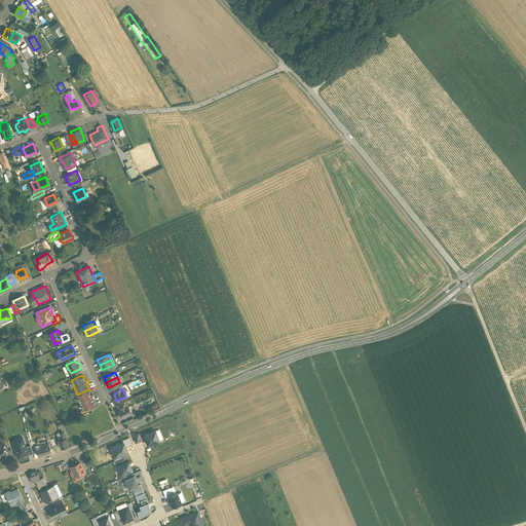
[(77,395),(76,396),(82,409),(88,407),(95,405),(92,399),(94,398),(92,395),(90,396),(88,389),(77,395)]
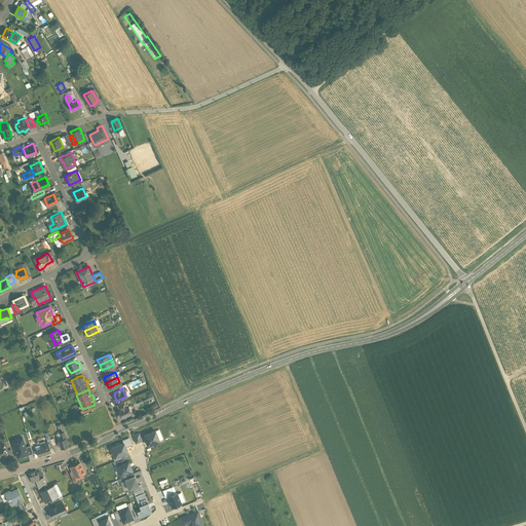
[(124,401),(116,405),(119,410),(126,406),(124,401)]
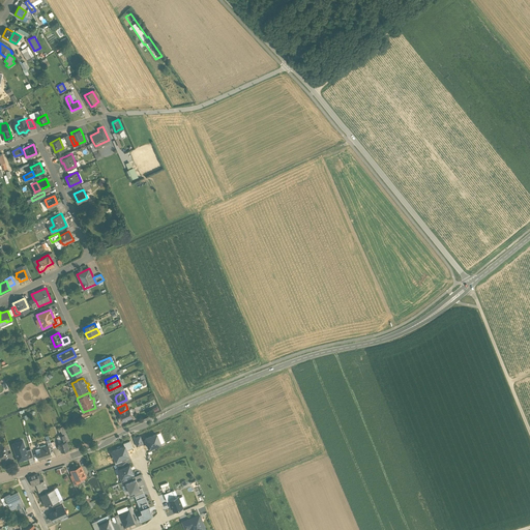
[(120,413),(119,413),(120,415),(120,416),(121,416),(121,417),(121,418),(122,420),(131,416),(128,409),(120,413)]
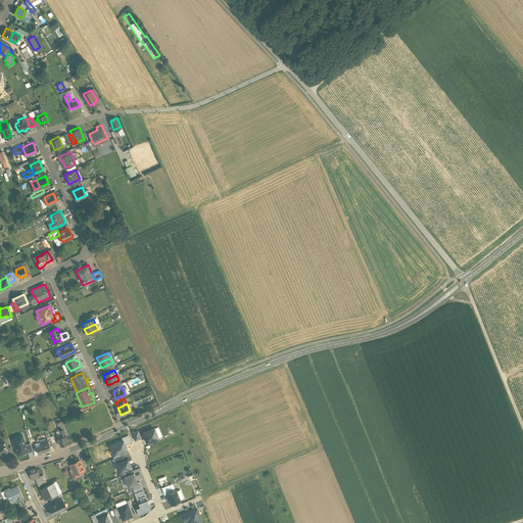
[(65,428),(62,421),(61,422),(63,424),(60,426),(61,429),(62,429),(64,435),(65,435),(65,436),(68,435),(65,428)]
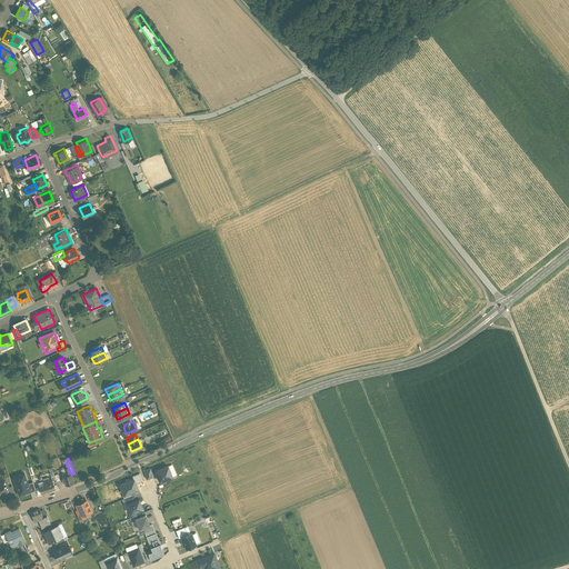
[(156,471),(160,481),(172,477),(168,466),(156,471)]
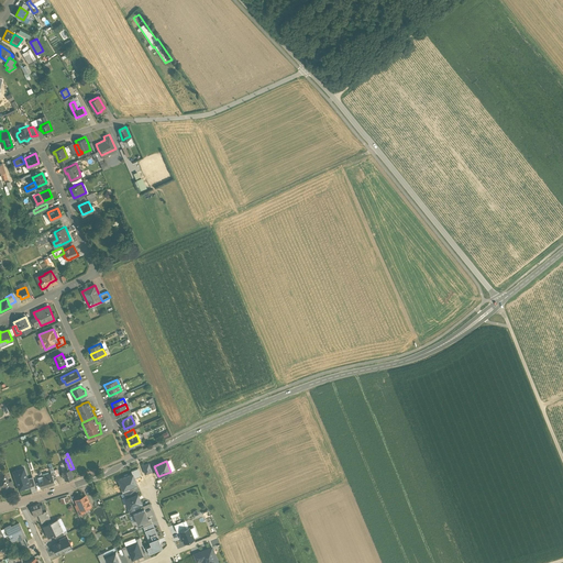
[(142,466),(145,474),(152,472),(148,463),(142,466)]
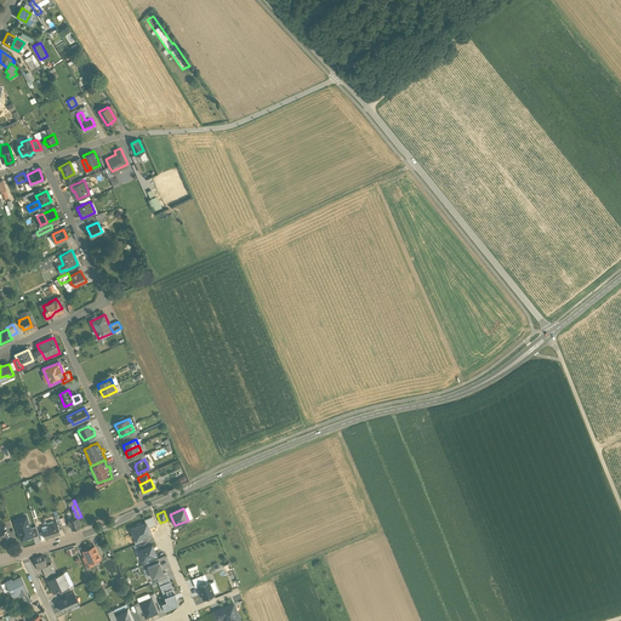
[(15,520),(21,541),(33,536),(30,529),(27,517),(15,520)]
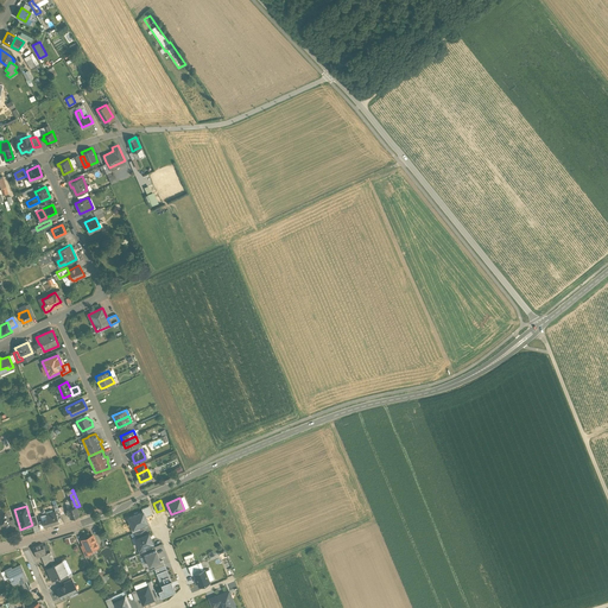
[(68,510),(67,510),(68,512),(67,512),(67,514),(69,514),(70,518),(78,515),(76,507),(76,506),(75,506),(71,508),(68,510)]
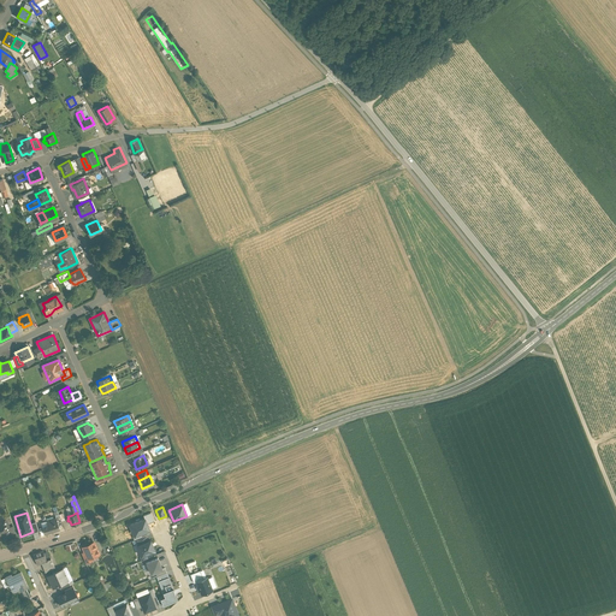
[(144,519),(147,523),(154,521),(150,513),(143,515),(144,519)]
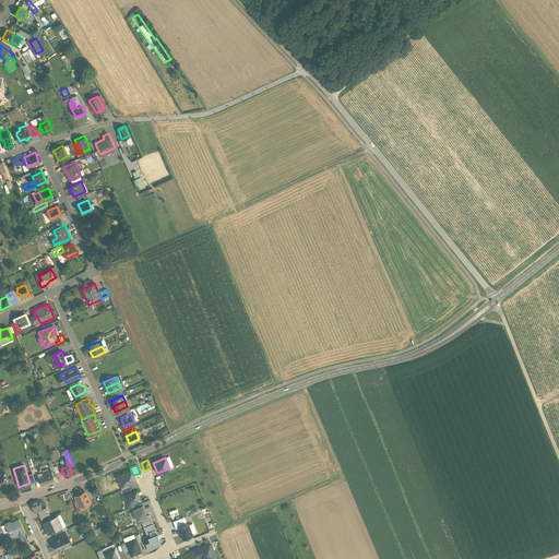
[(6,470),(0,471),(0,485),(3,485),(3,487),(11,485),(6,470)]
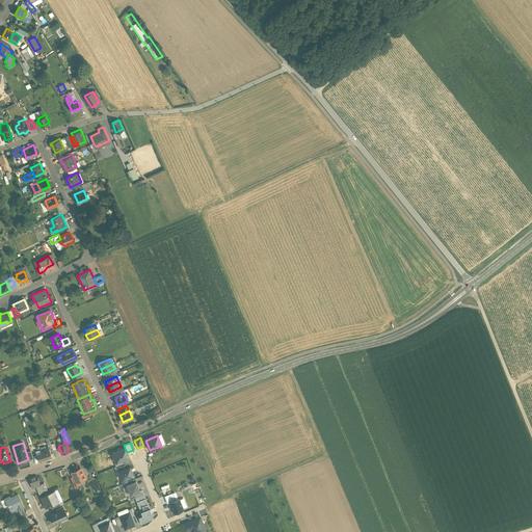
[(49,448),(42,450),(43,453),(36,455),(38,460),(51,456),(50,451),(49,448)]
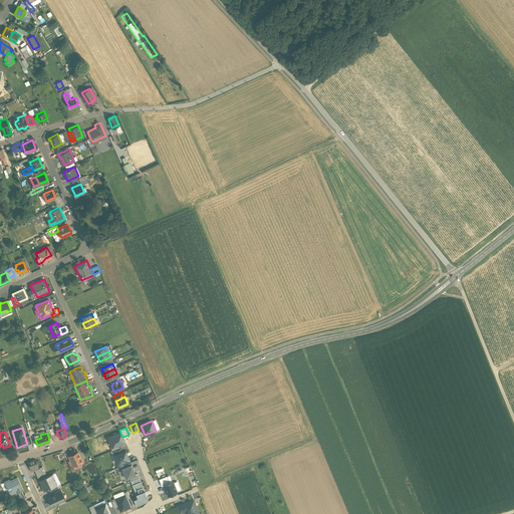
[(117,445),(124,442),(122,437),(120,433),(108,438),(112,447),(117,445)]
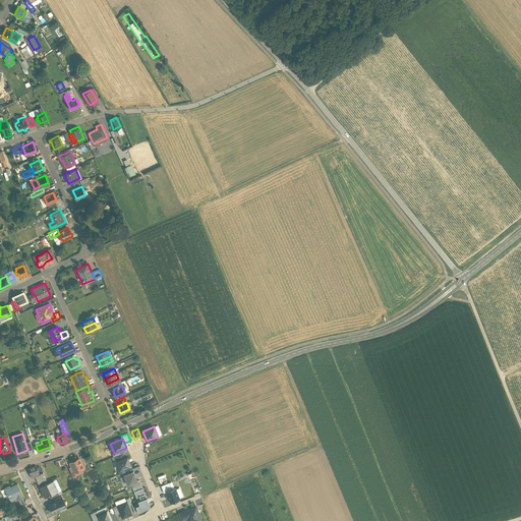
[(124,468),(131,466),(127,457),(125,457),(117,461),(116,461),(119,470),(124,468)]
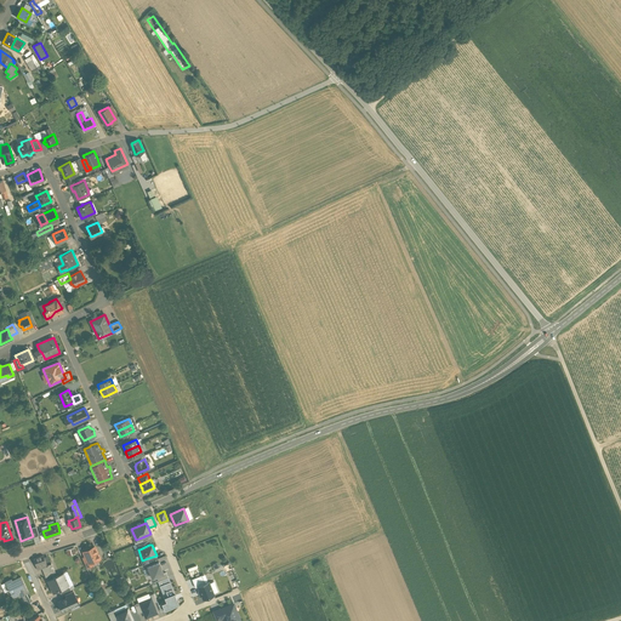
[(95,547),(84,552),(85,556),(89,563),(97,559),(98,559),(100,559),(101,557),(100,556),(98,556),(95,547)]
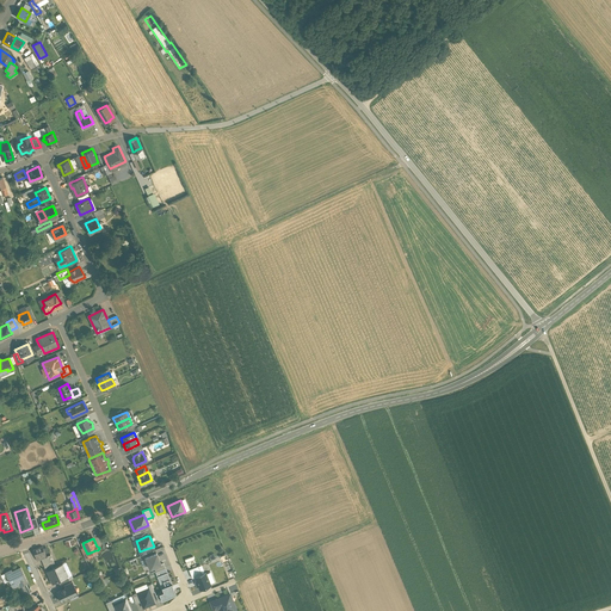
[(42,547),(34,550),(37,561),(41,560),(42,562),(43,562),(51,557),(50,555),(45,556),(42,547)]
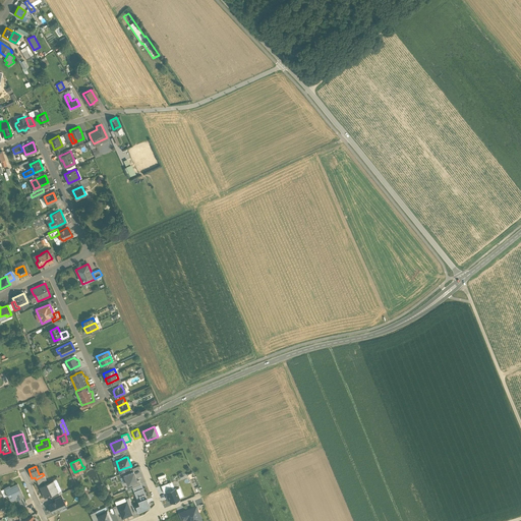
[(131,483),(137,481),(133,472),(124,475),(128,485),(131,483)]
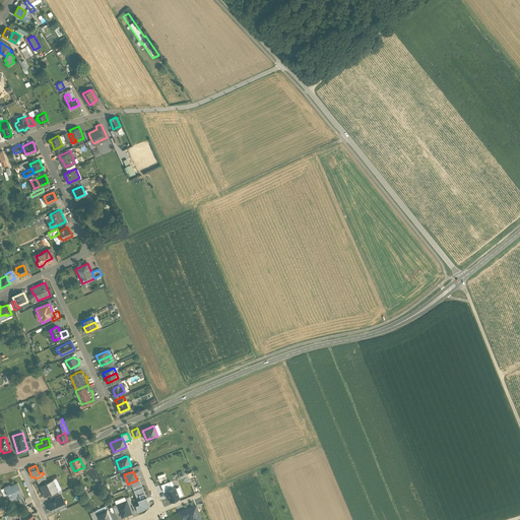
[(44,474),(37,478),(39,483),(47,479),(44,474)]
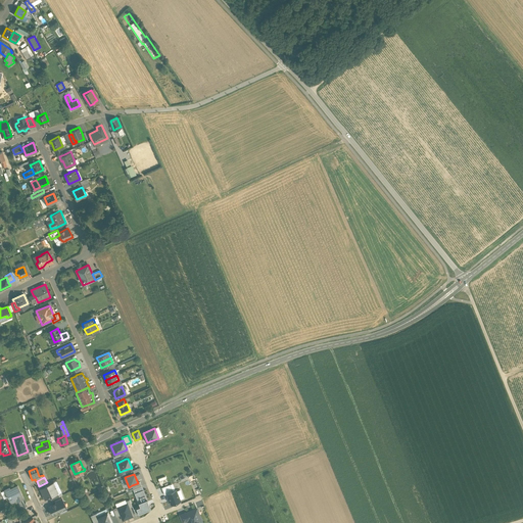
[(53,482),(40,488),(43,493),(46,498),(52,495),(58,493),(53,482)]
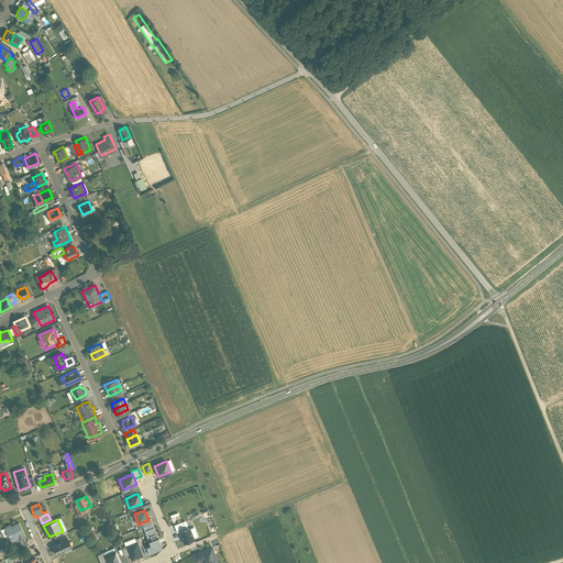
[(183,521),(174,525),(177,532),(179,531),(186,529),(183,521)]
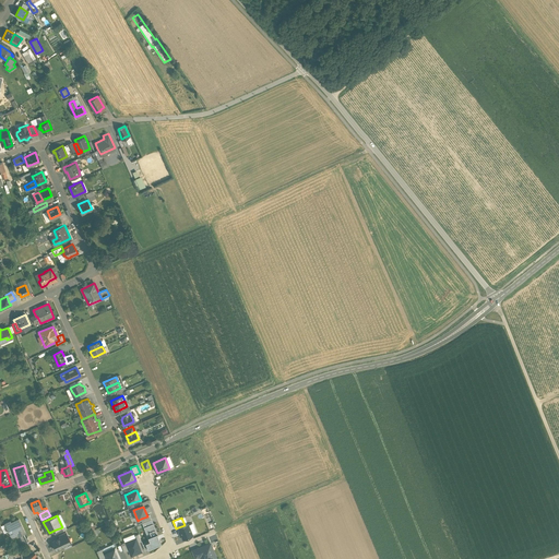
[(19,519),(11,523),(10,522),(4,524),(7,530),(8,532),(9,531),(10,535),(16,532),(19,536),(24,534),(25,533),(19,519)]
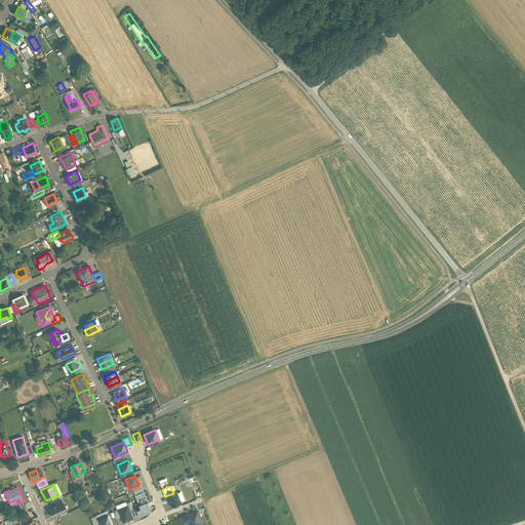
[(142,503),(148,501),(144,491),(135,495),(137,500),(140,499),(142,503)]
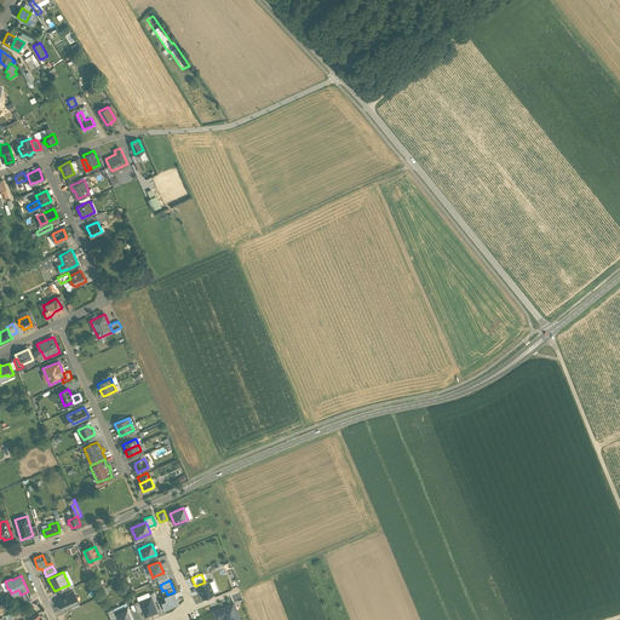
[(205,583),(197,585),(200,590),(199,590),(200,593),(201,593),(202,598),(213,593),(208,581),(205,583)]
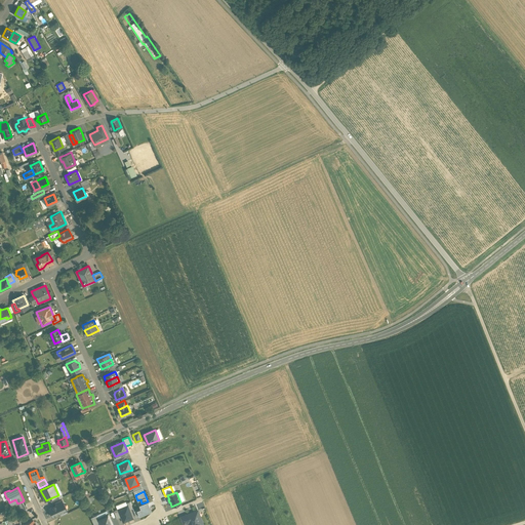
[(140,509),(136,510),(138,516),(152,511),(148,501),(142,503),(138,505),(140,509)]
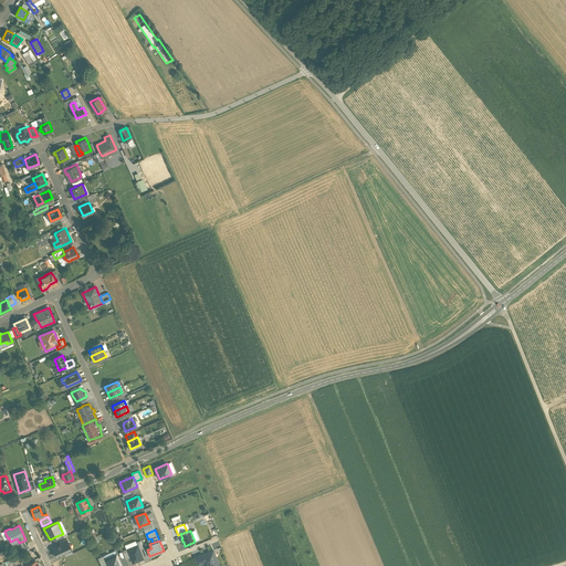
[(61,545),(53,548),(56,557),(65,553),(71,551),(71,549),(67,543),(66,543),(61,545)]
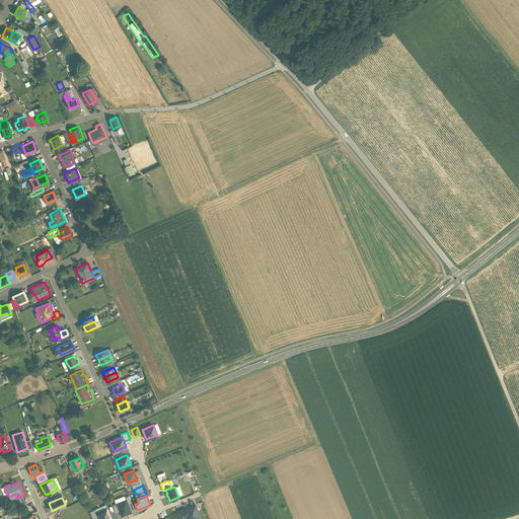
[(126,500),(117,504),(120,511),(122,516),(131,512),(128,504),(126,500)]
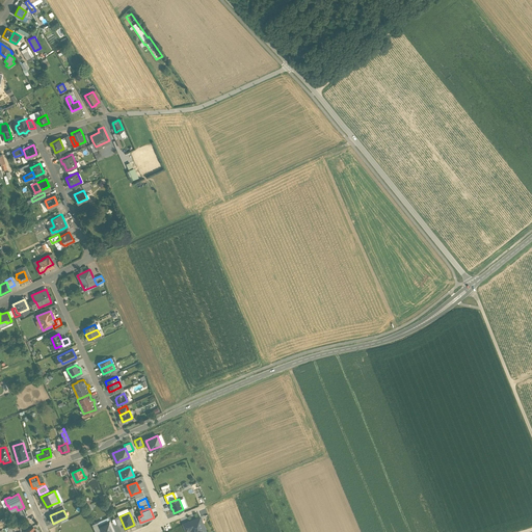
[(200,517),(189,522),(191,530),(192,531),(200,531),(200,530),(205,529),(200,517)]
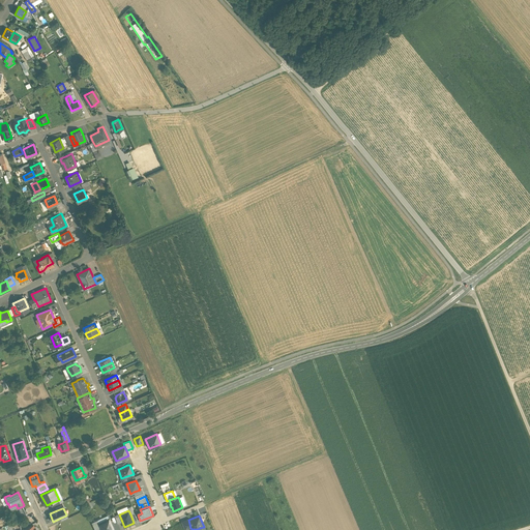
[(110,519),(98,524),(101,529),(112,529),(114,529),(110,519)]
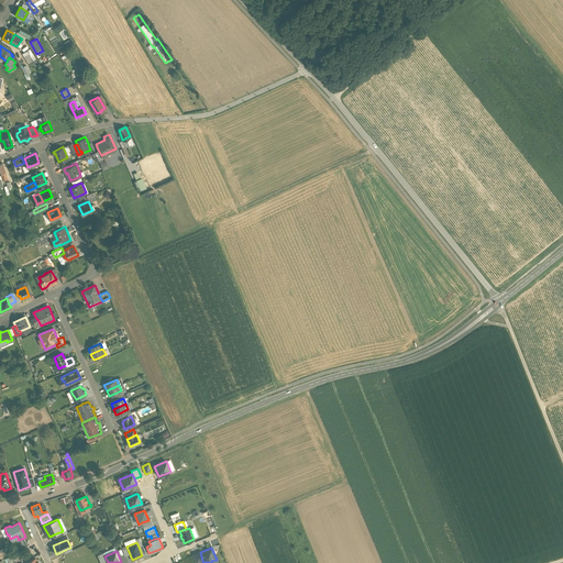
[(196,562),(202,561),(200,552),(199,552),(192,554),(196,562)]
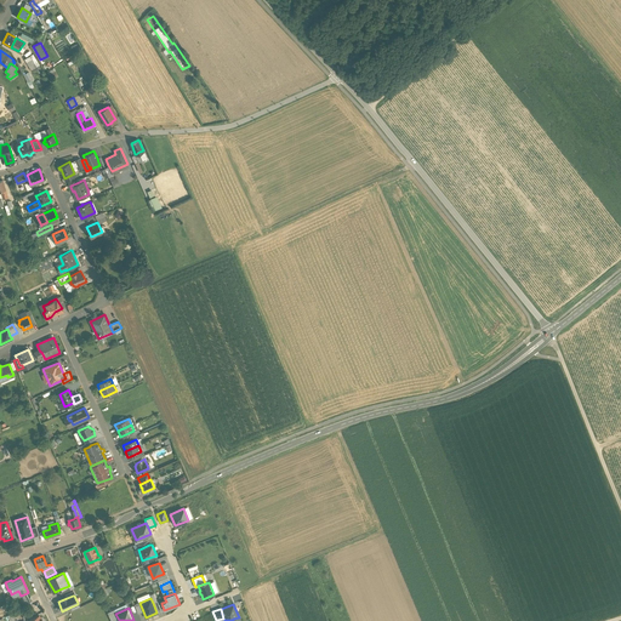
[(110,620),(119,620),(114,610),(108,613),(110,620)]
